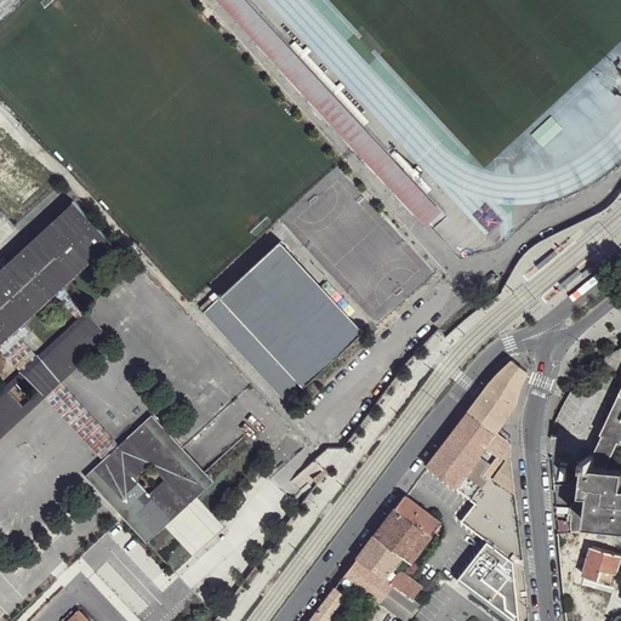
[(449,216),(248,0),(220,0),(433,228),(449,216)]
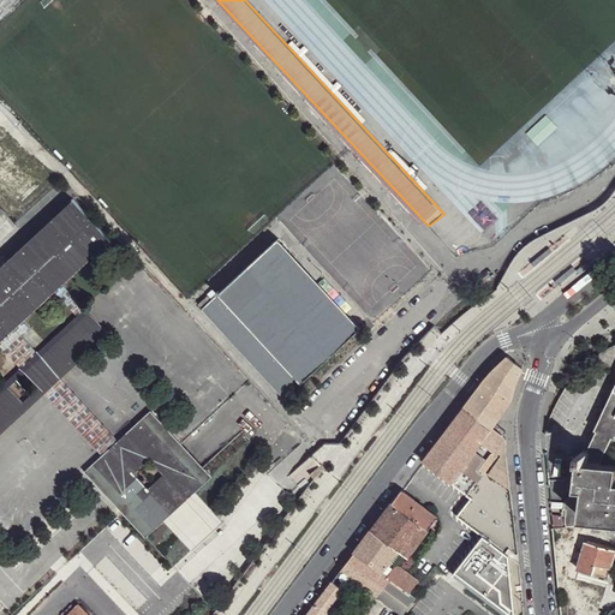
[(108,238),(73,201),(0,269),(0,338),(13,327),(53,291),(61,282),(108,238)]
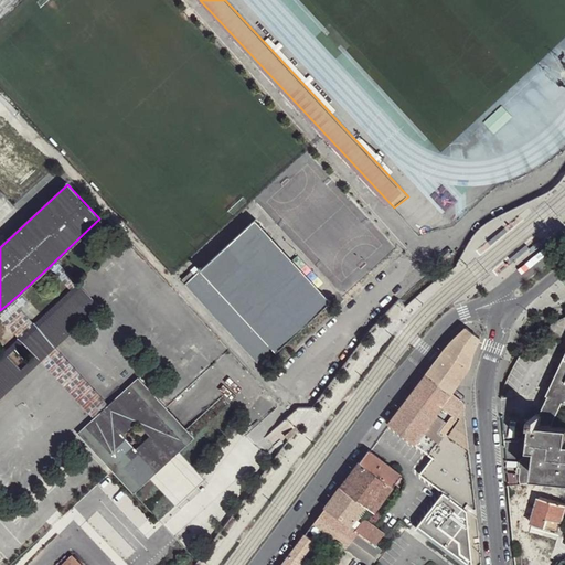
[(440,221),(424,203),(406,220),(423,238),(440,221)]
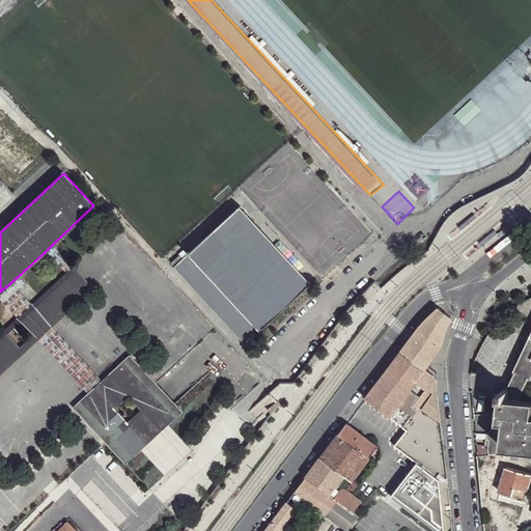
[(314,285),(245,206),(186,257),(177,266),(175,268),(244,345),(314,285)]
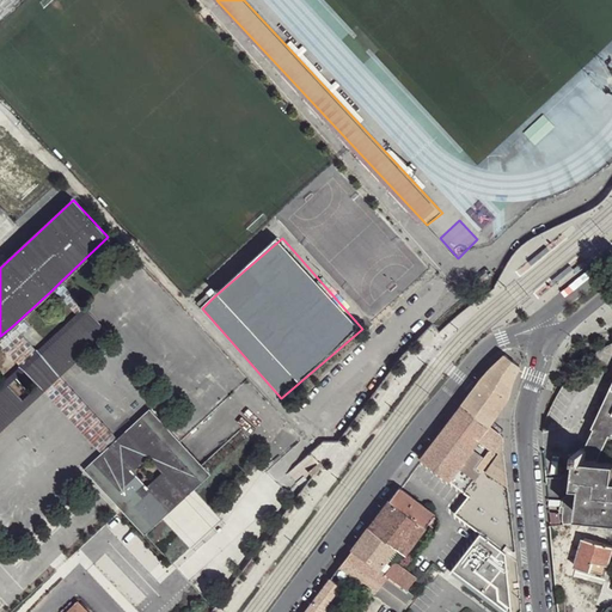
[(84,306),(61,281),(53,289),(77,313),(84,306)]
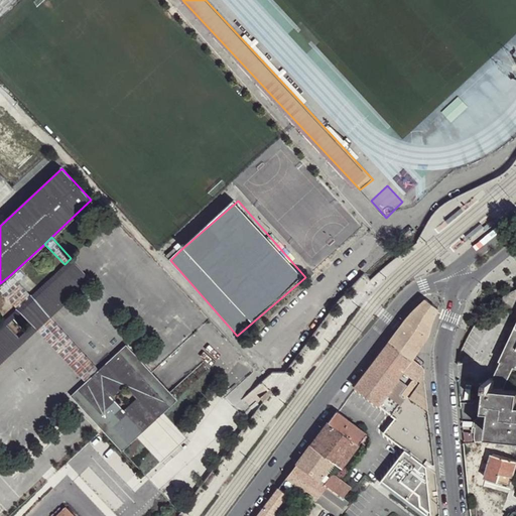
[(180,250),(178,247),(169,255),(172,258),(180,250)]
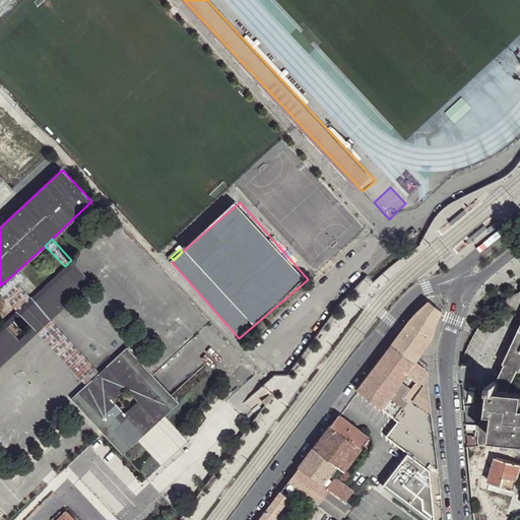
[(76,265),(71,260),(65,266),(30,298),(17,311),(0,326),(0,366),(38,332),(52,319),(61,310),(60,309),(46,294),(63,277),(62,276),(76,265)]
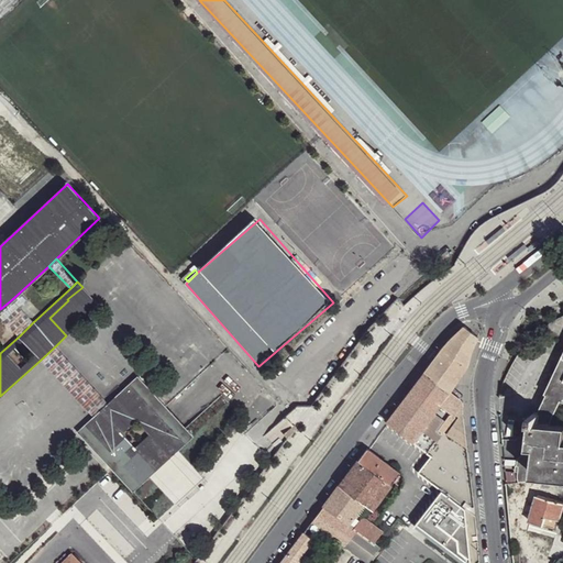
[(99,305),(83,287),(67,299),(68,300),(83,317),(85,318),(99,305)]
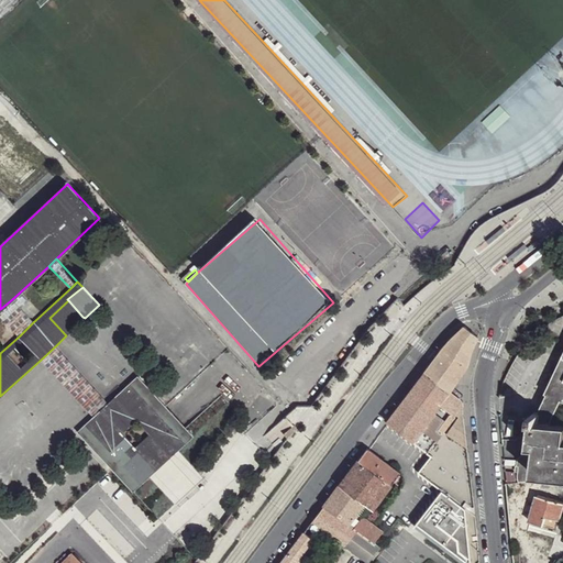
[(33,322),(12,299),(0,309),(0,317),(19,337),(33,322)]
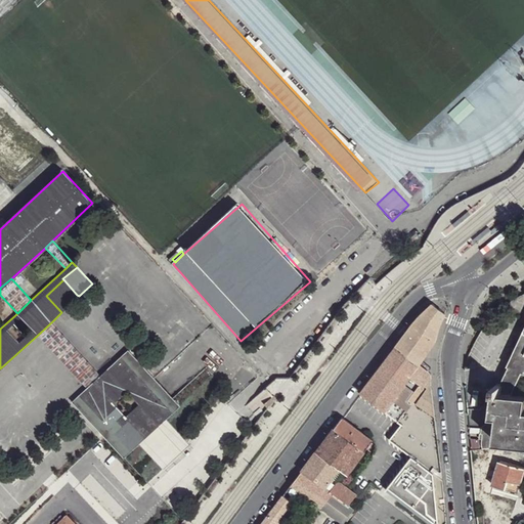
[(77,295),(63,279),(46,296),(60,311),(77,295)]
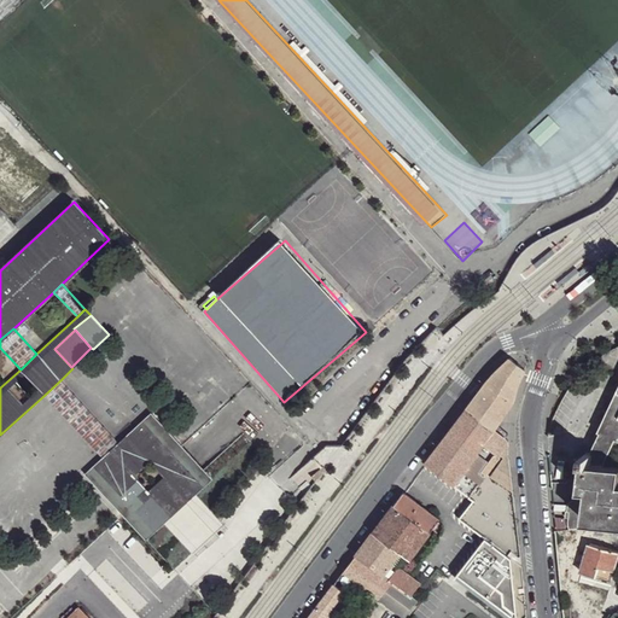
[(524,372),(509,360),(493,375),(466,410),(493,431),(513,401),(518,385),(524,372)]
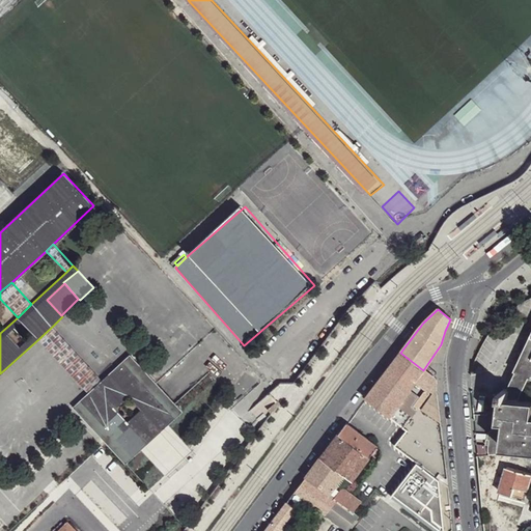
[(103,378),(53,326),(38,339),(88,391),(103,378)]
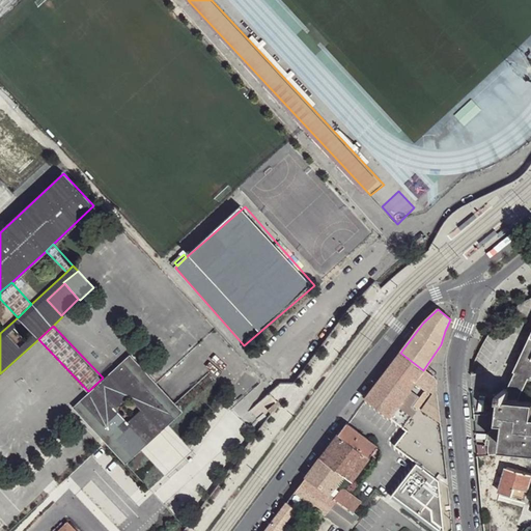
[(530,340),(506,397),(511,398),(511,401),(519,402),(529,381),(530,382),(530,340)]
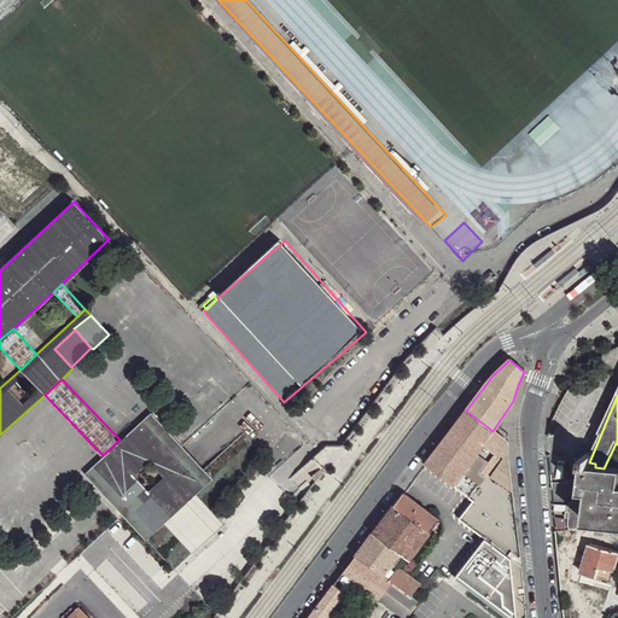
[(493,431),(466,410),(425,464),(426,465),(473,501),(460,519),(467,525),(485,538),(520,564),(516,523),(513,497),(506,442),(495,432),(493,431)]
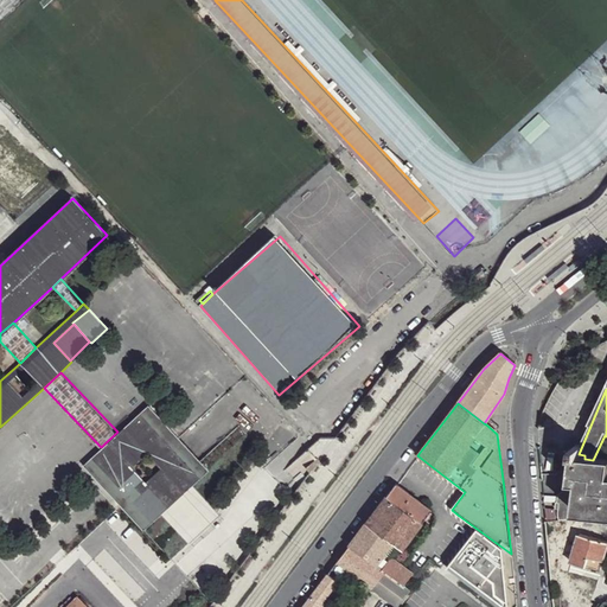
[(178,438),(148,404),(117,432),(101,447),(83,464),(144,529),(208,470),(178,438)]
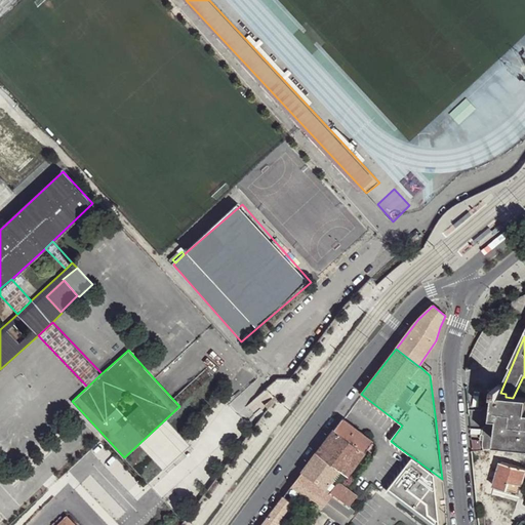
[(524,400),(506,398),(506,397),(506,394),(500,393),(496,393),(494,418),(500,419),(499,426),(497,446),(524,449),(524,400)]
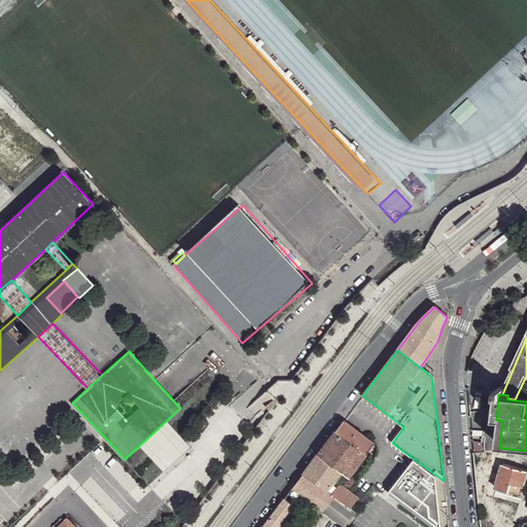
[(375,444),(344,421),(318,454),(341,471),(346,475),(349,478),(375,444)]
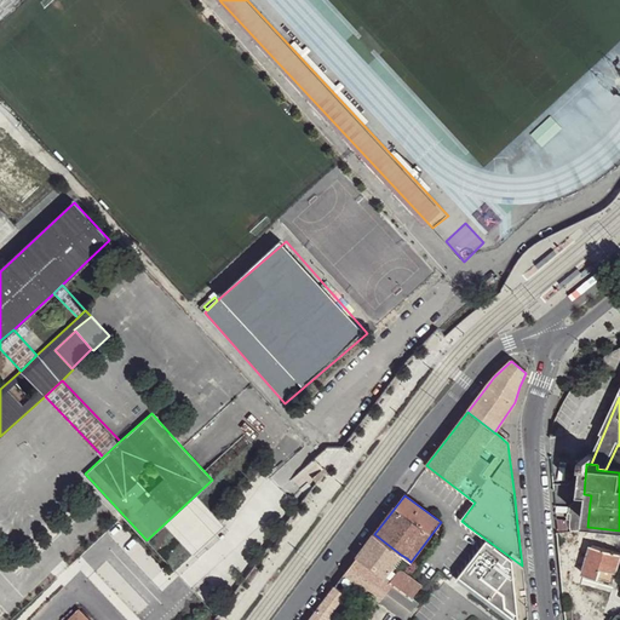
[(575,501),(569,507),(568,515),(572,516),(570,530),(587,533),(587,527),(590,503),(575,501)]
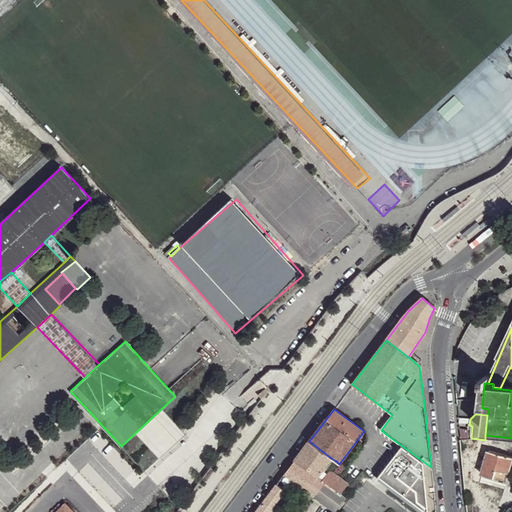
[(64,437),(34,465),(47,479),(77,451),(64,437)]
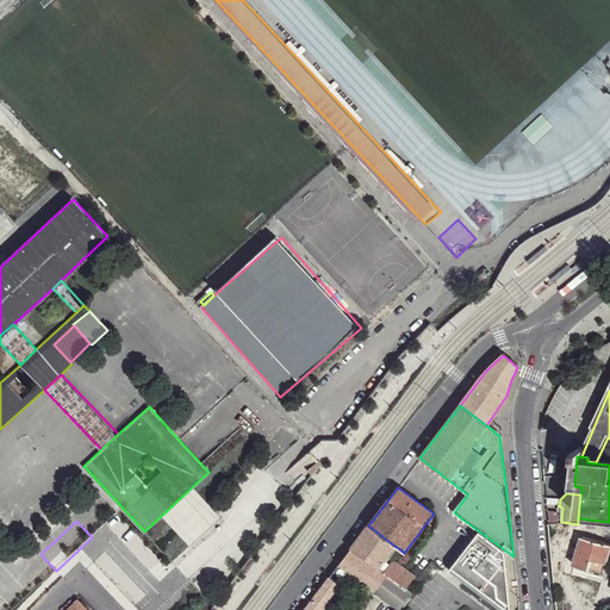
[(394,546),(368,526),(352,547),(340,564),(398,608),(400,608),(411,593),(405,589),(415,577),(392,560),(400,549),(394,546)]
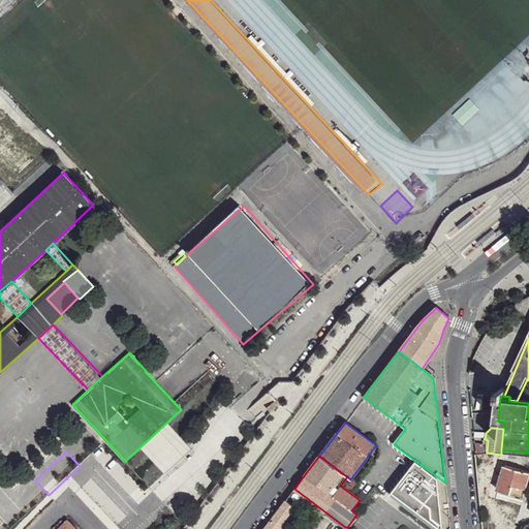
[(448,528),(445,483),(415,461),(392,492),(439,528),(448,528)]
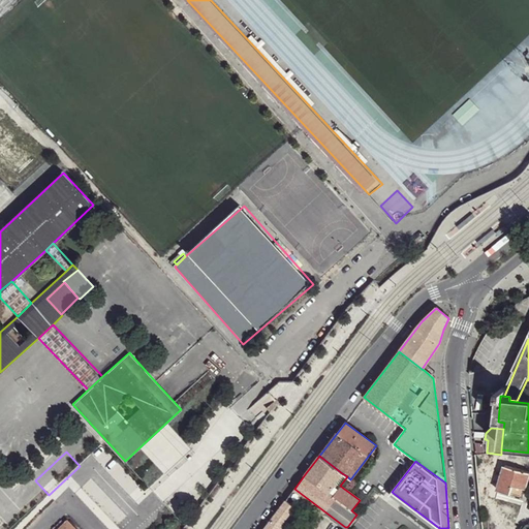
[(528,471),(505,464),(498,489),(522,496),(528,471)]
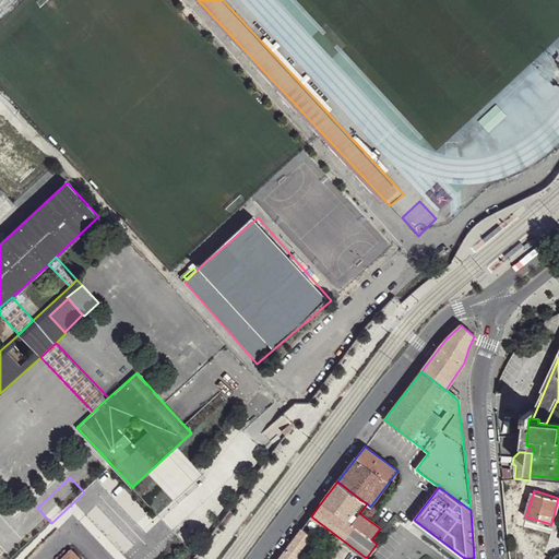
[(35,510),(2,542),(18,557),(50,526),(35,510)]
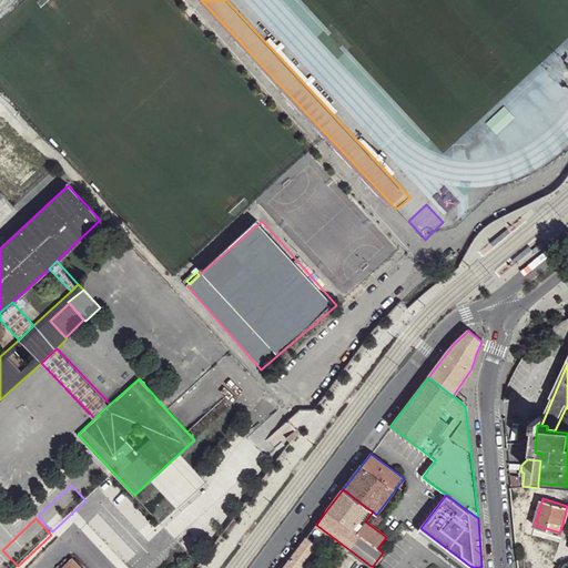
[(318,535),(313,530),(307,537),(314,541),(318,535)]
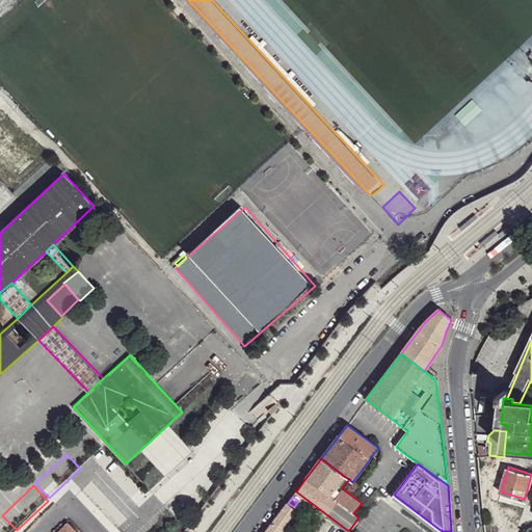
[(294,507),(288,503),(265,531),(278,531),(296,509),(294,507)]
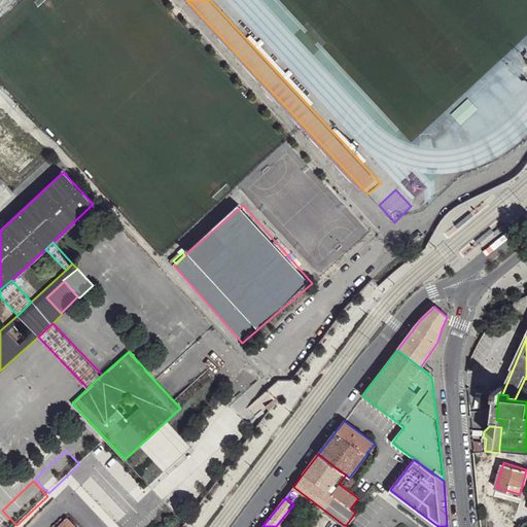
[(75,526),(67,518),(58,526),(75,526)]
